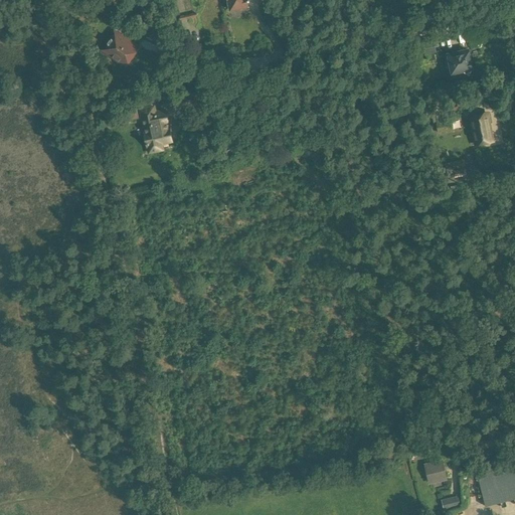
[(228,0),(229,3),(228,3),(227,4),(227,6),(229,6),(230,6),(231,10),(249,6),(248,5),(249,4),(248,0),(234,0),(235,1),(232,2),(231,0),(228,0)]
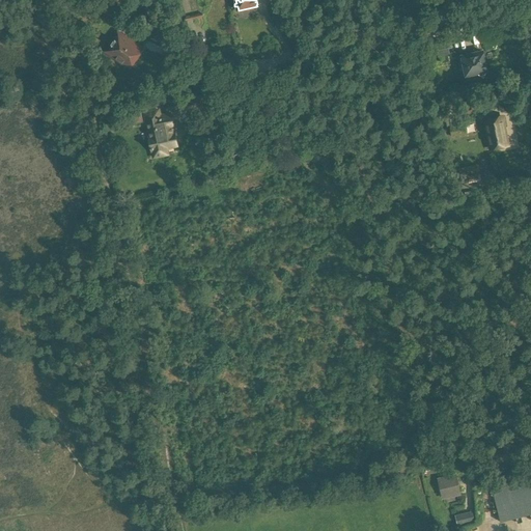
[(130,67),(142,50),(119,34),(107,52),(130,67)]
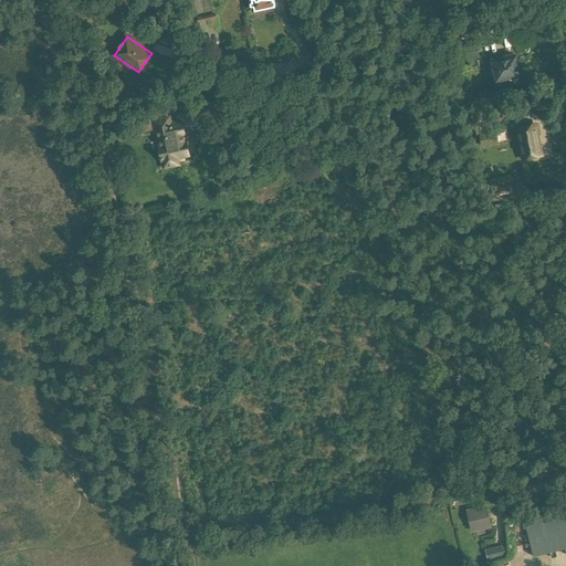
[(479,56),(475,45),(465,48),(469,59),(479,56)]
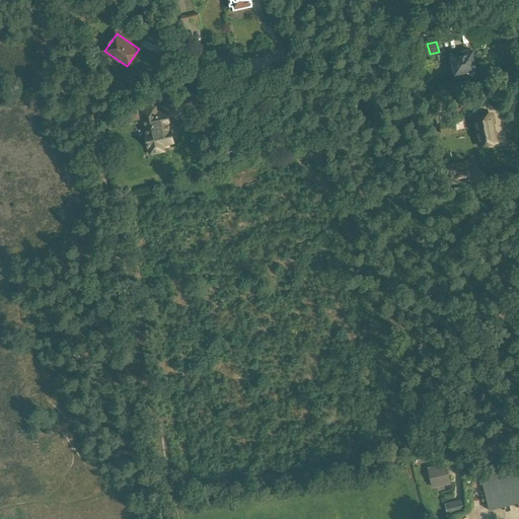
[(462,54),(452,56),(456,74),(466,72),(470,75),(474,74),(476,69),(472,51),(462,53),(462,54)]
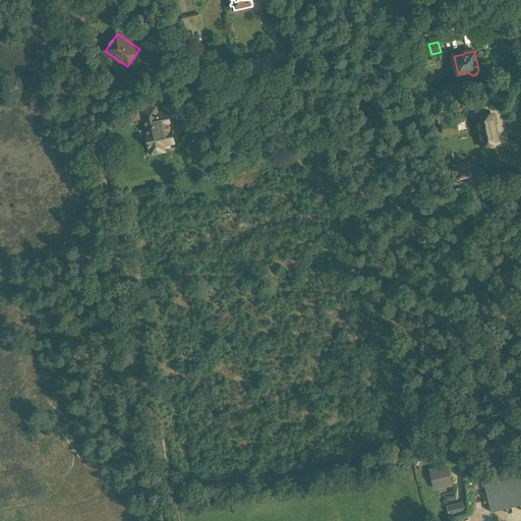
[(171,93),(150,99),(152,105),(173,98),(171,93)]
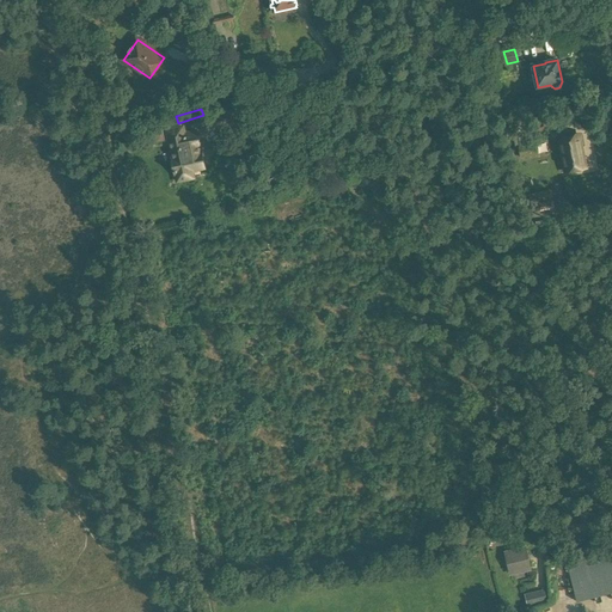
[(163,130),(140,135),(142,146),(165,141),(163,130)]
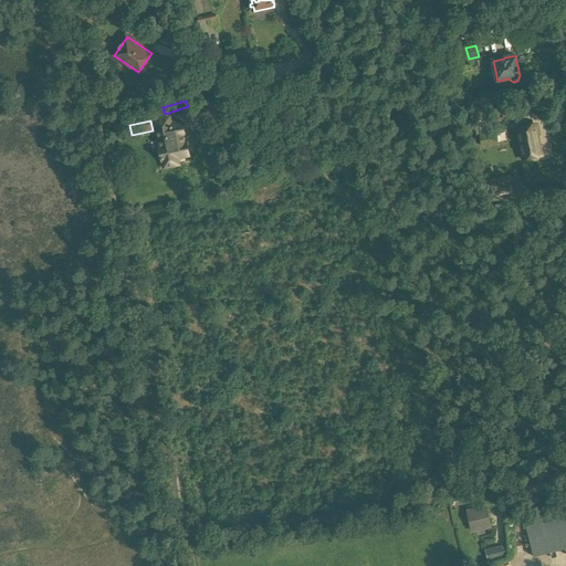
[(182,124),(156,129),(164,168),(179,165),(177,156),(188,154),(187,145),(184,144),(182,135),(184,133),(182,124)]
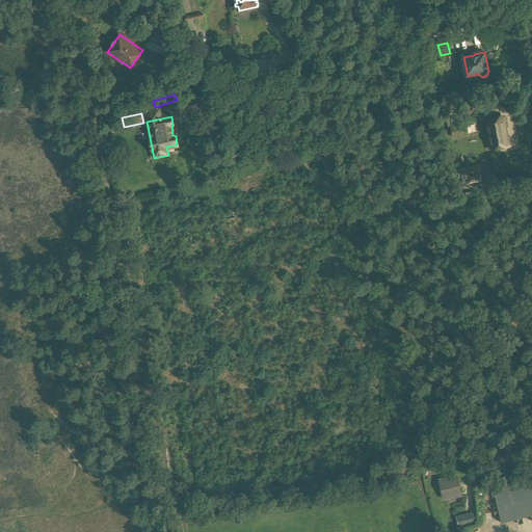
[(510,145),(506,128),(504,116),(486,121),(493,150),(510,145)]
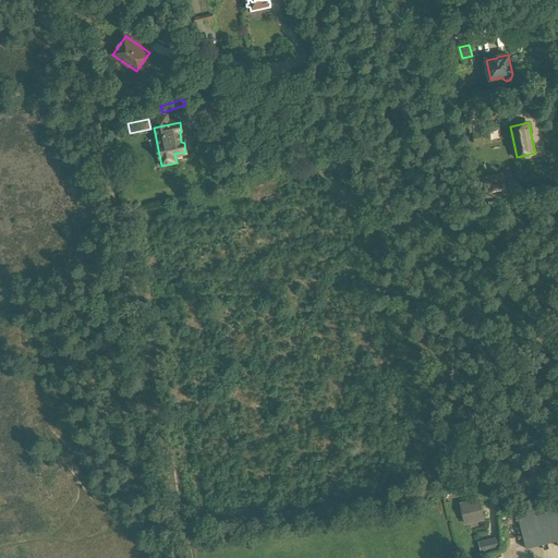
[(474,142),(489,140),(487,130),(475,132),(473,123),(469,123),(470,133),(473,133),(474,142)]
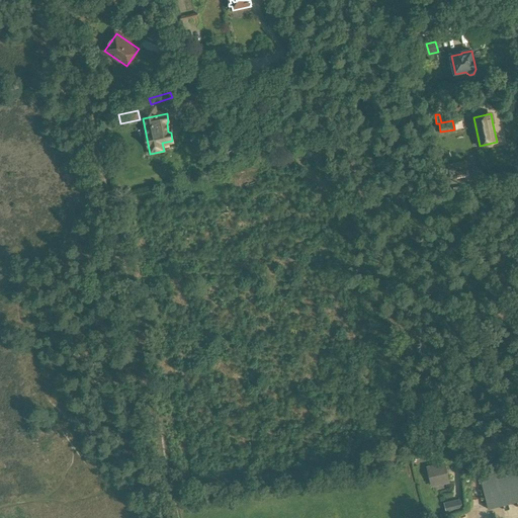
[(455,170),(468,168),(466,161),(453,163),(455,170)]
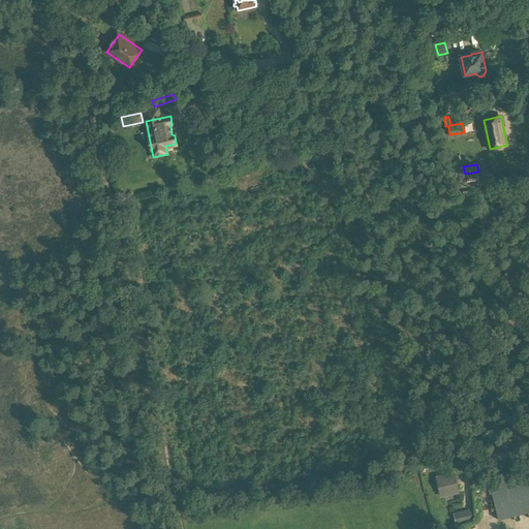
[(466,183),(479,181),(478,173),(465,175),(466,183)]
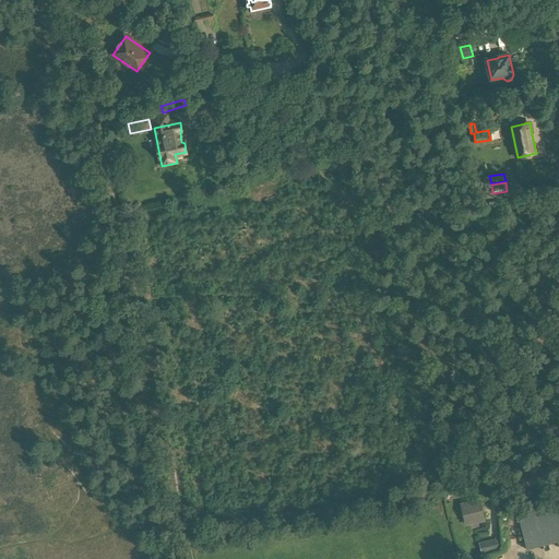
[(479,500),(463,503),(467,523),(484,520),(479,500)]
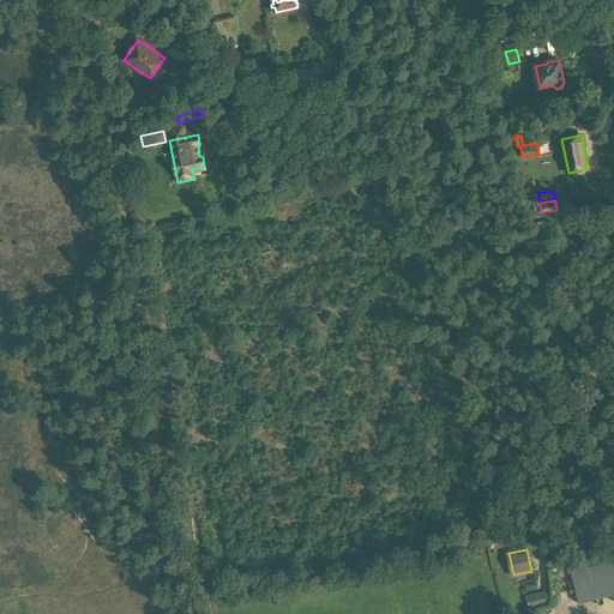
[(579,605),(613,595),(613,554),(570,566),(579,605)]
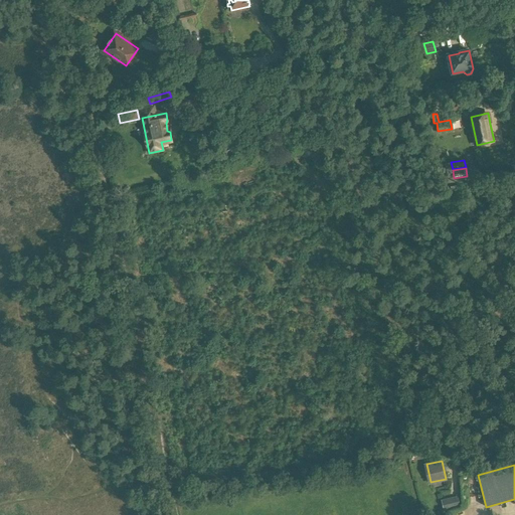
[(443,500),(445,510),(460,506),(457,496),(443,500)]
